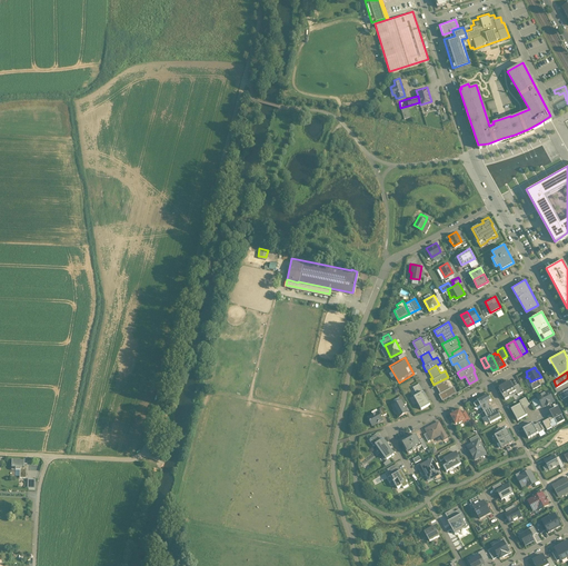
[(435,384),(439,391),(438,393),(441,399),(456,391),(452,385),(449,386),(446,378),(435,384)]
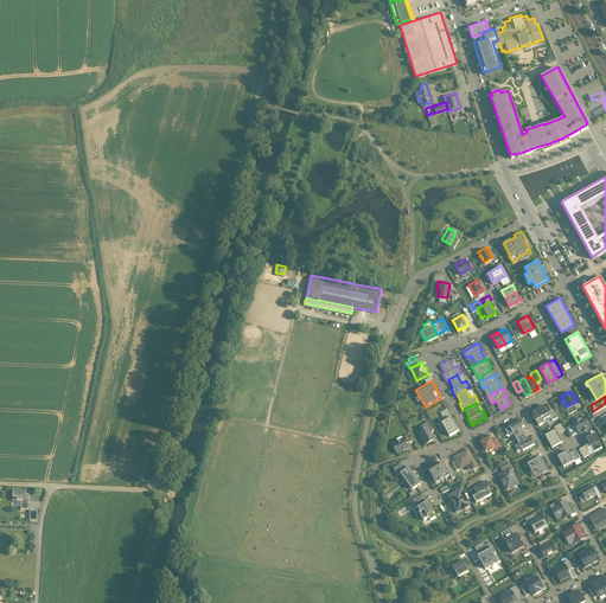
[(576,408),(574,403),(566,406),(566,409),(568,412),(576,408)]
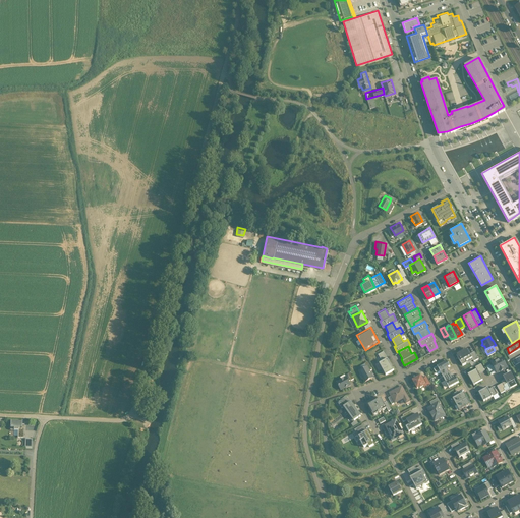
[(467,348),(456,354),(462,364),(467,361),(466,359),(471,356),(469,352),(467,348)]
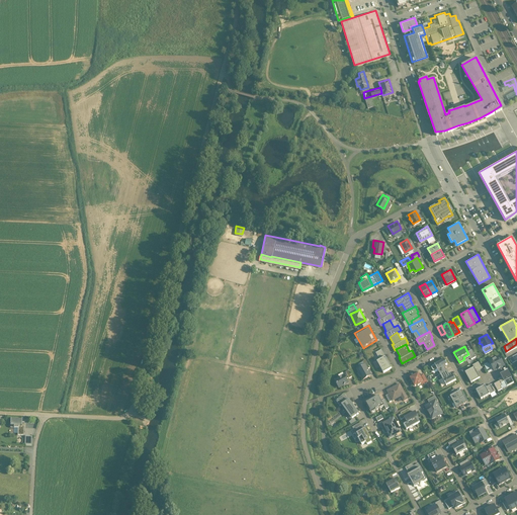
[(375,351),(379,358),(384,355),(380,348),(375,351)]
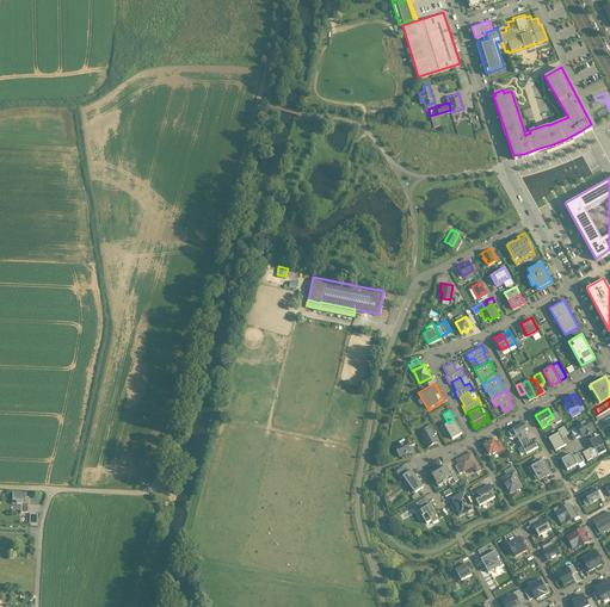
[(555,410),(550,413),(553,417),(555,421),(560,419),(555,410)]
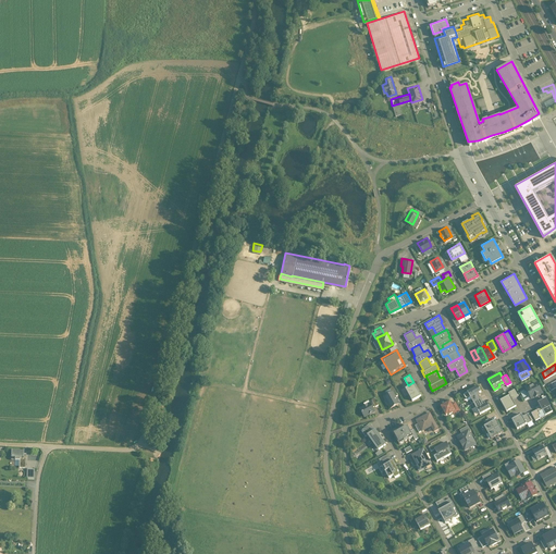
[(536,381),(526,386),(530,395),(530,396),(534,394),(534,395),(539,393),(538,392),(542,391),(536,381)]
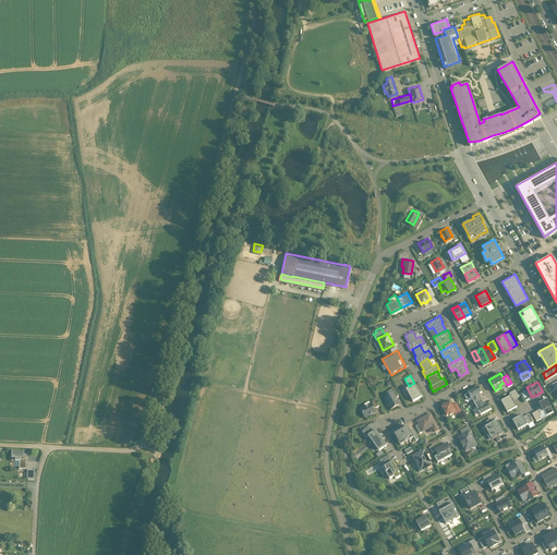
[(409,386),(406,387),(412,400),(421,395),(414,383),(409,386)]
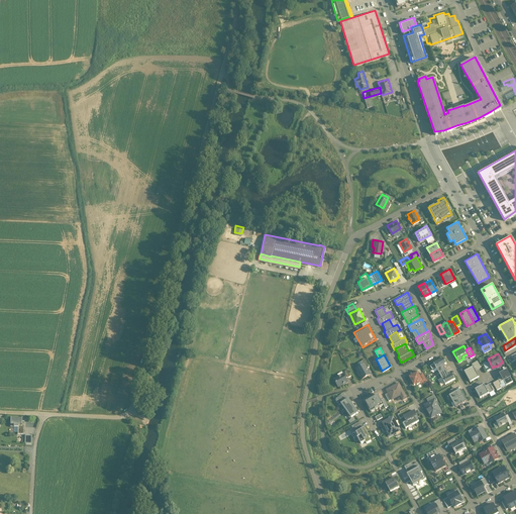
[(443,356),(433,362),(436,367),(444,363),(445,362),(443,356)]
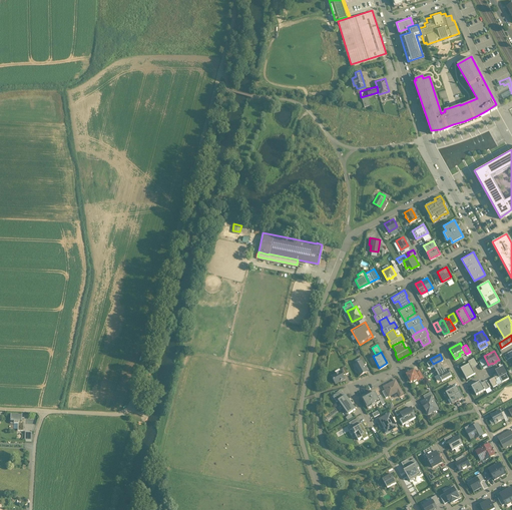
[(484,356),(478,359),(483,367),(488,364),(484,356)]
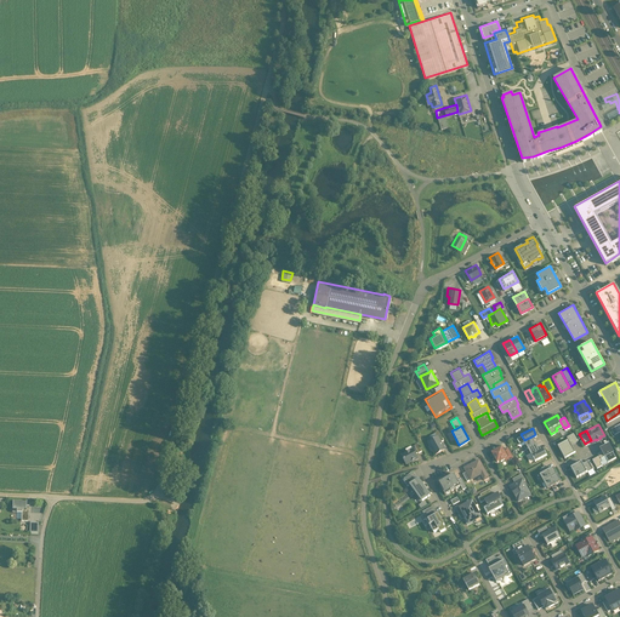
[(566,435),(568,438),(570,443),(578,439),(573,432),(566,435)]
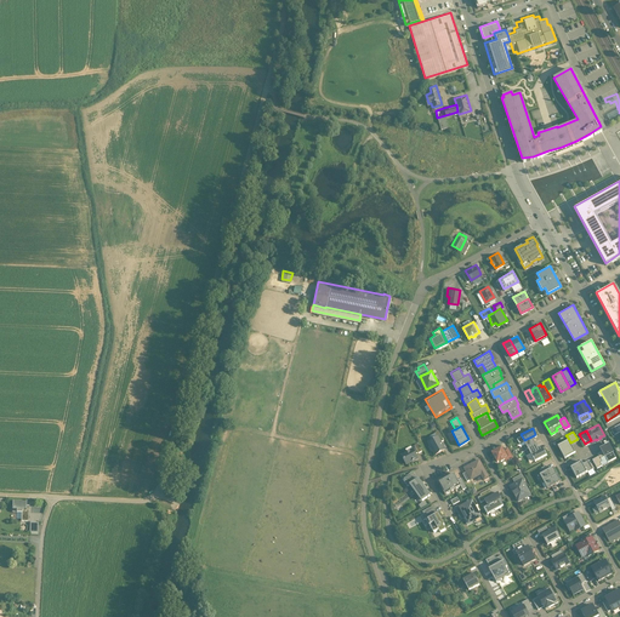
[(437,435),(428,440),(434,452),(444,447),(439,440),(437,435)]
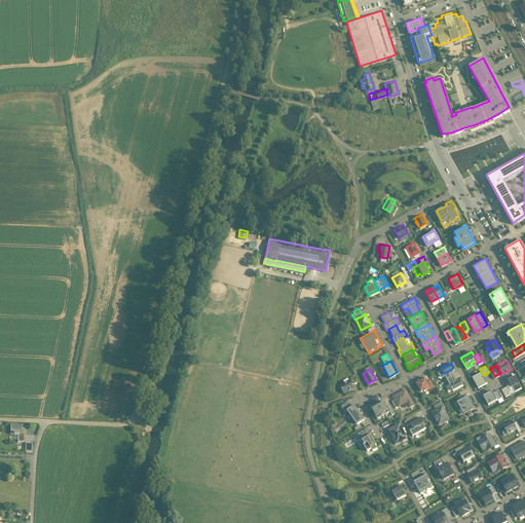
[(481,371),(472,376),(478,386),(486,381),(483,375),(481,371)]
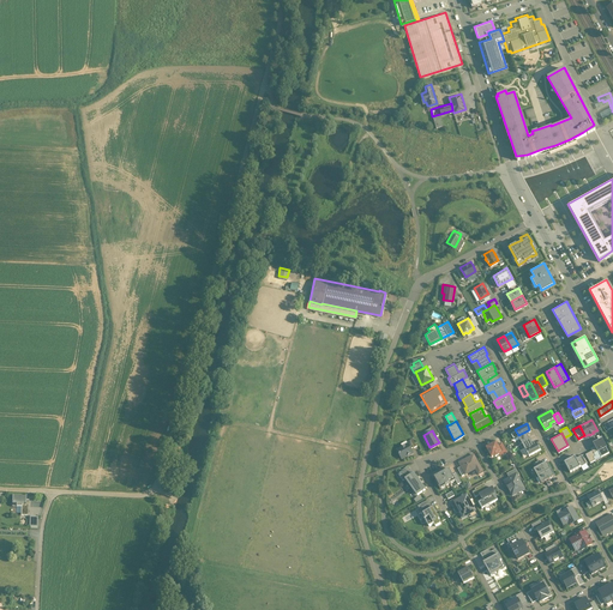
[(595,445),(590,446),(592,448),(593,452),(598,450),(601,454),(608,451),(601,438),(593,441),(595,445)]
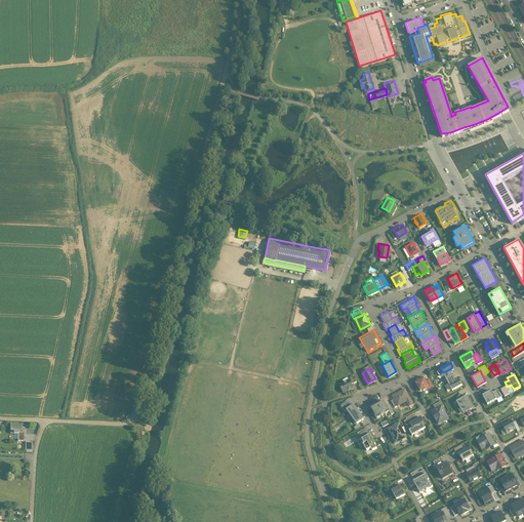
[(424,376),(415,380),(419,389),(422,388),(422,389),(426,387),(429,385),(426,378),(424,376)]
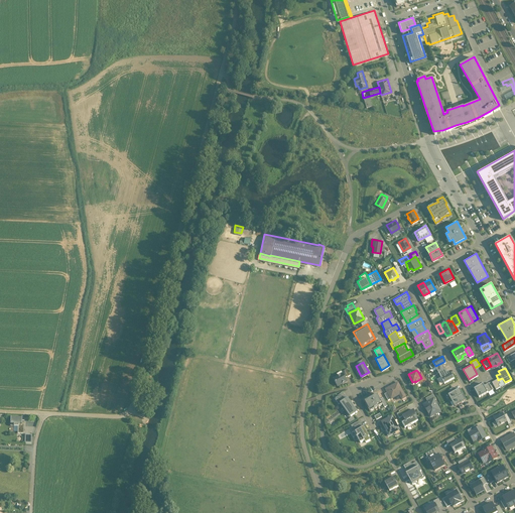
[(343,371),(333,376),(337,384),(347,379),(343,371)]
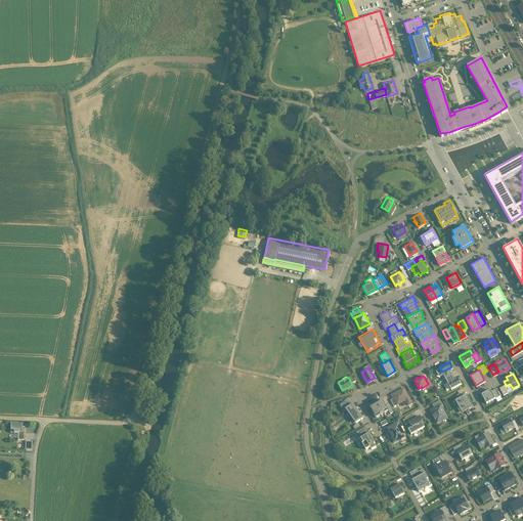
[(447,383),(450,388),(461,383),(458,377),(456,378),(447,383)]
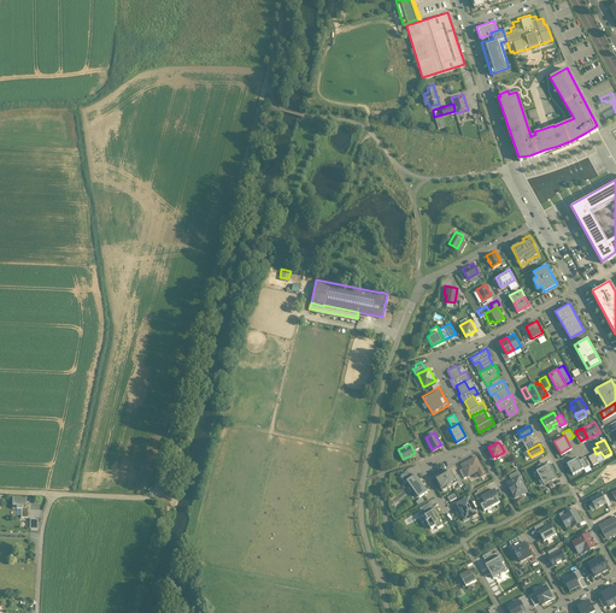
[(594,451),(587,454),(592,463),(598,460),(596,458),(598,457),(596,454),(594,451)]
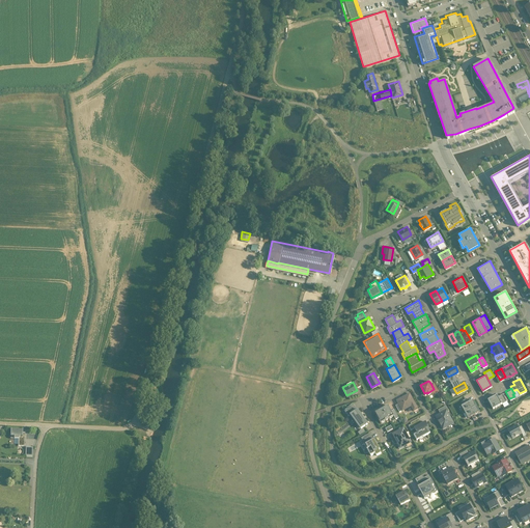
[(409,392),(396,398),(398,401),(401,409),(411,404),(413,409),(417,407),(409,392)]
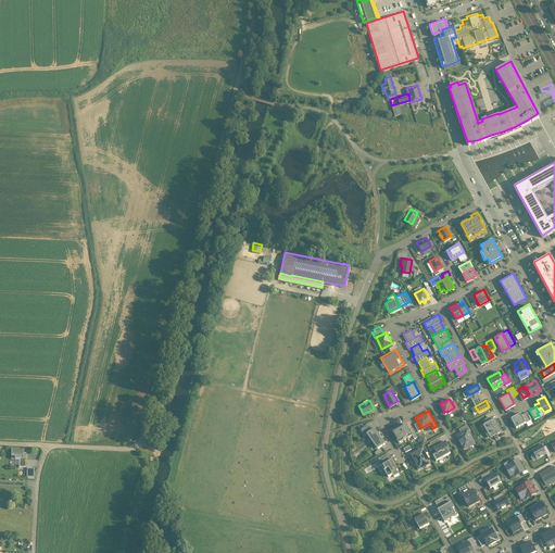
[(526,411),(521,414),(526,422),(530,418),(526,411)]
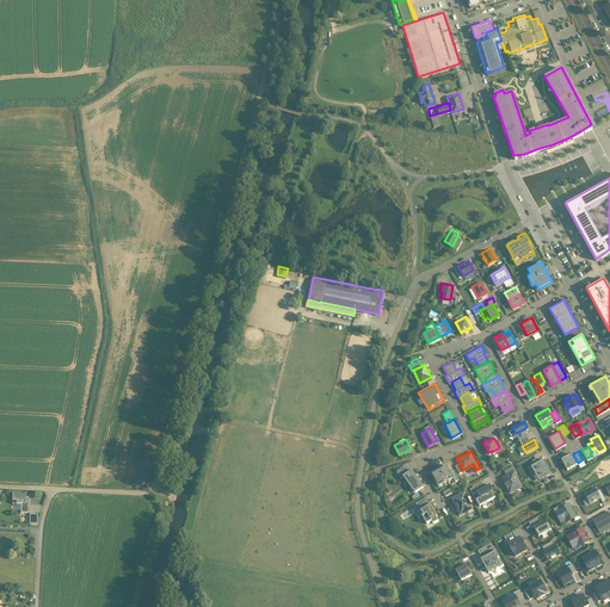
[(572,452),(561,458),(567,469),(578,463),(573,454),(572,452)]
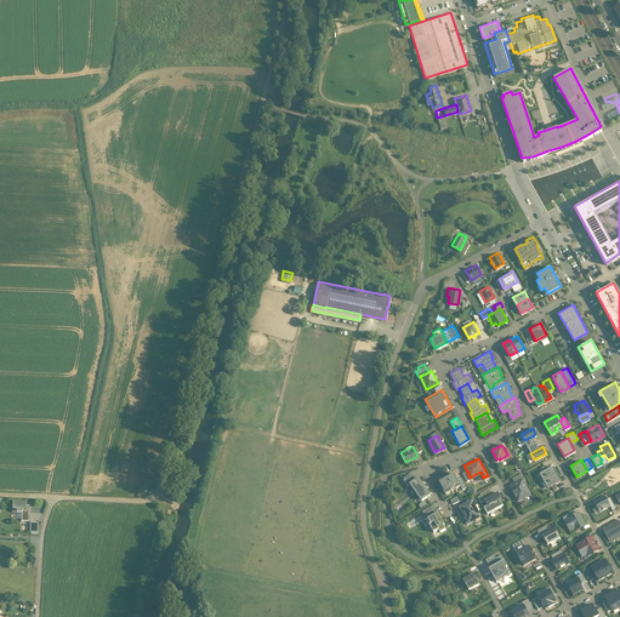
[(552,464),(539,473),(542,480),(557,472),(552,464)]
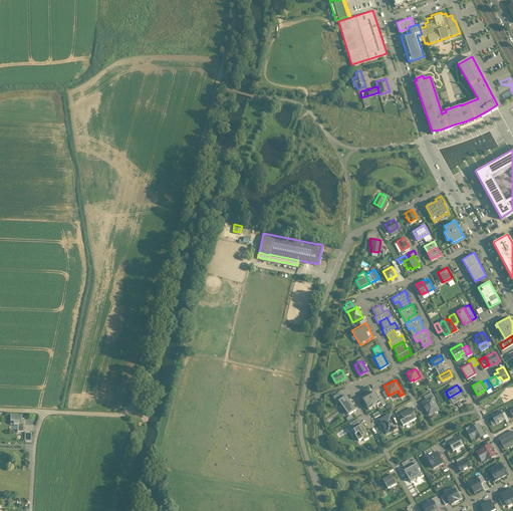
[(332,395),(336,401),(338,400),(345,395),(341,389),(332,395)]
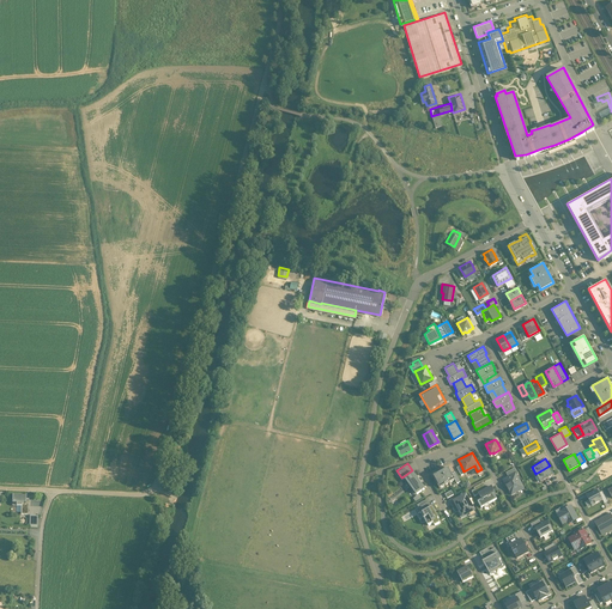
[(452,472),(448,466),(441,469),(448,481),(454,477),(452,472)]
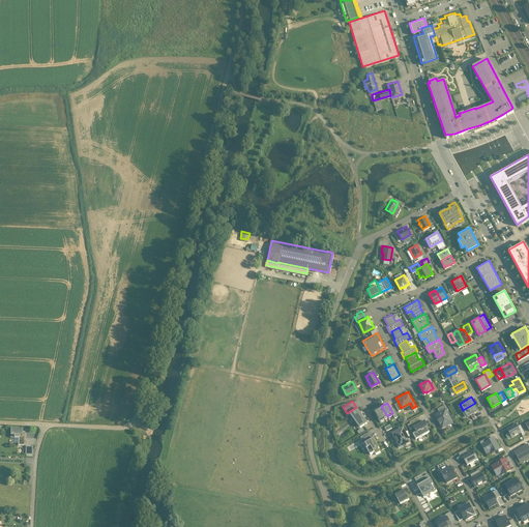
[(437,407),(439,411),(445,408),(446,409),(447,408),(444,403),(437,407)]
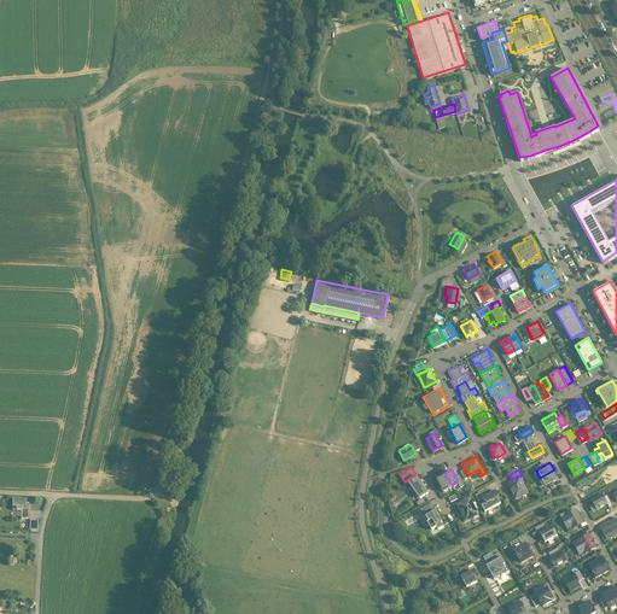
[(558,477),(554,469),(540,478),(545,484),(558,477)]
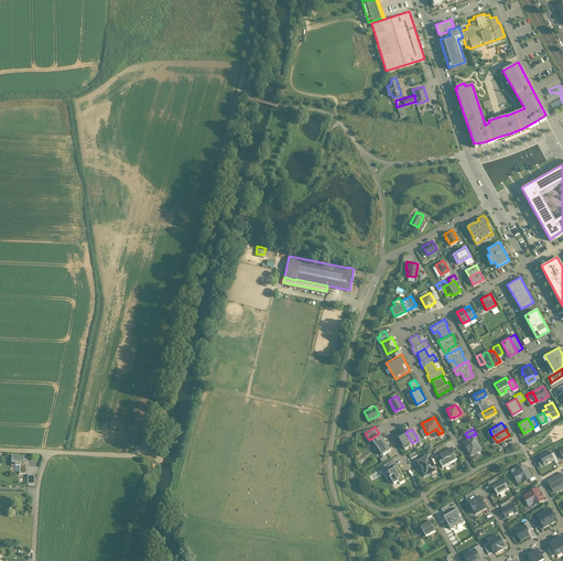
[(412,443),(405,432),(398,437),(403,448),(412,443)]
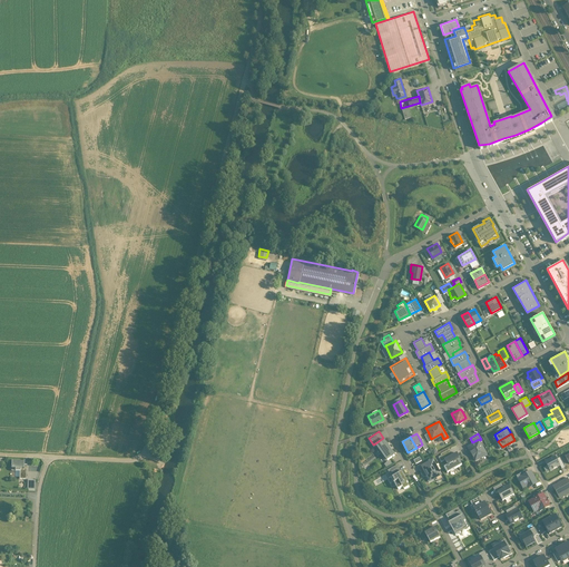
[(383,438),(375,443),(386,458),(394,453),(383,438)]
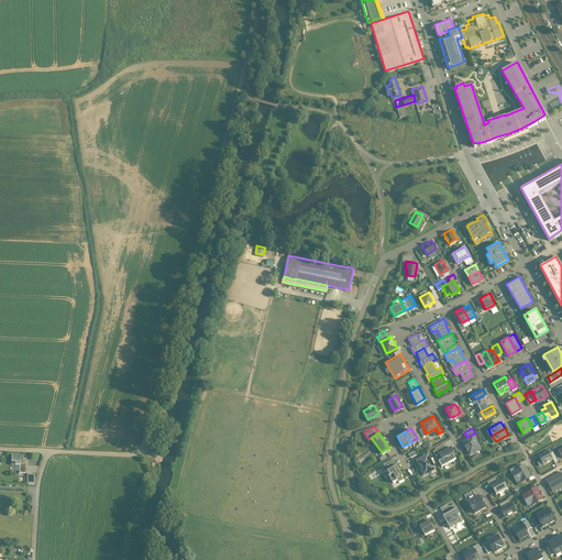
[(474,435),(473,434),(466,437),(461,440),(469,453),(481,447),(474,435)]
